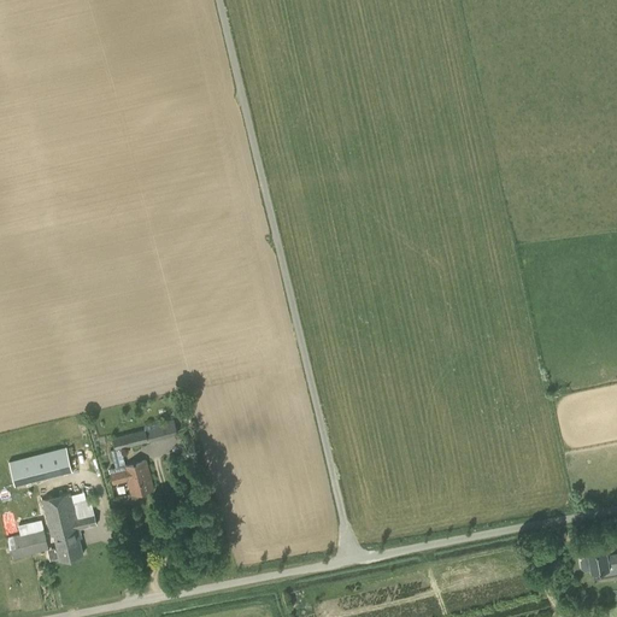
[(112,438),(116,450),(177,434),(174,418),(145,425),(145,429),(112,438)]
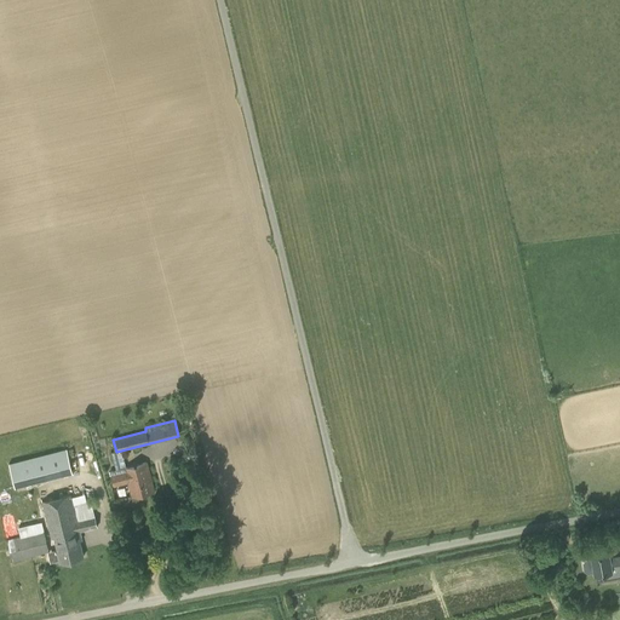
[(15,488),(73,472),(67,449),(9,464),(15,488)]
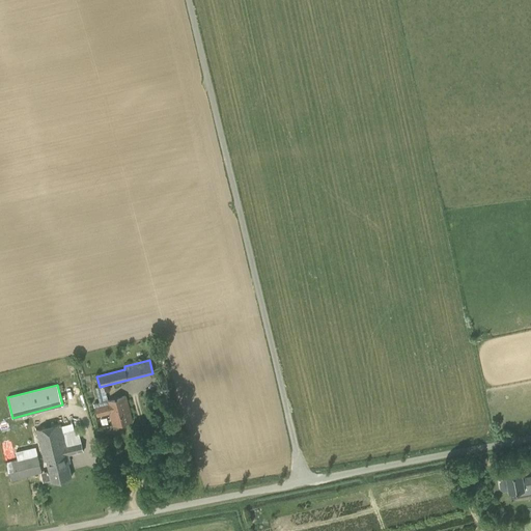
[(96,406),(94,406),(98,416),(110,413),(113,425),(131,420),(124,396),(104,401),(103,399),(94,401),(96,406)]
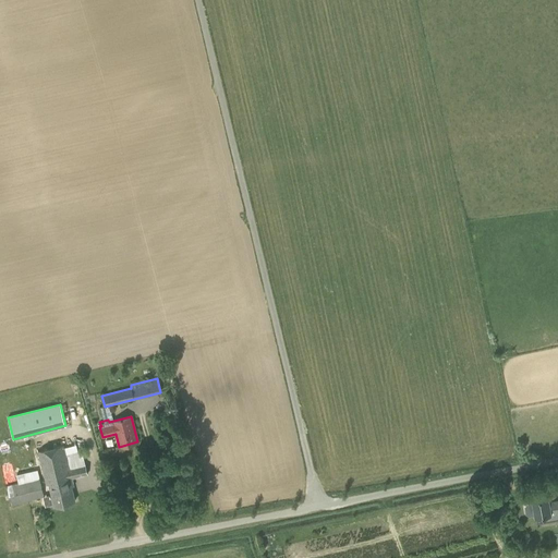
[(37,451),(48,495),(51,494),(53,506),(75,500),(72,486),(73,486),(72,477),(87,474),(83,458),(68,462),(63,445),(37,451)]
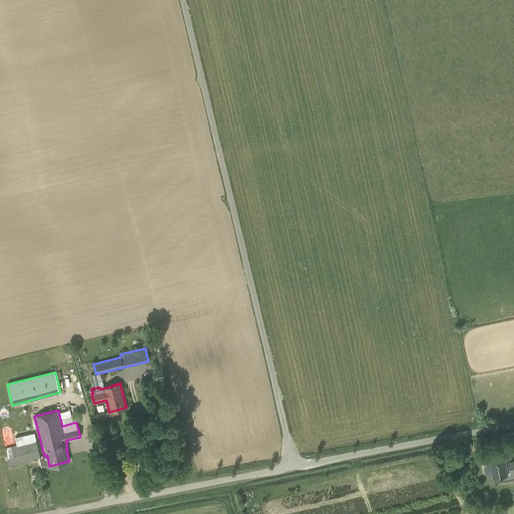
[(10,465),(40,457),(36,440),(6,448),(10,465)]
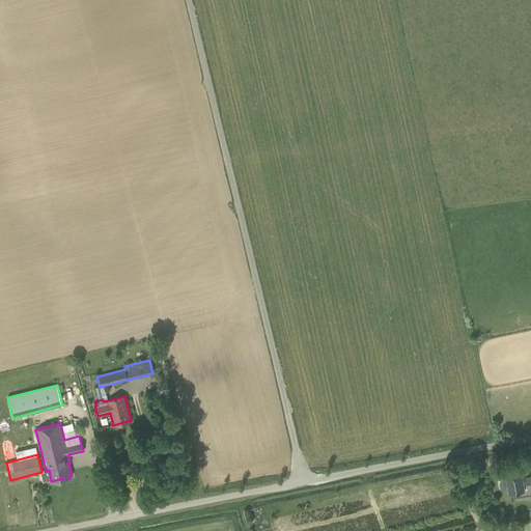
[(506,476),(506,478),(501,478),(499,481),(500,488),(503,491),(508,490),(509,493),(524,490),(523,485),(530,483),(530,481),(530,477),(522,478),(521,474),(506,476)]
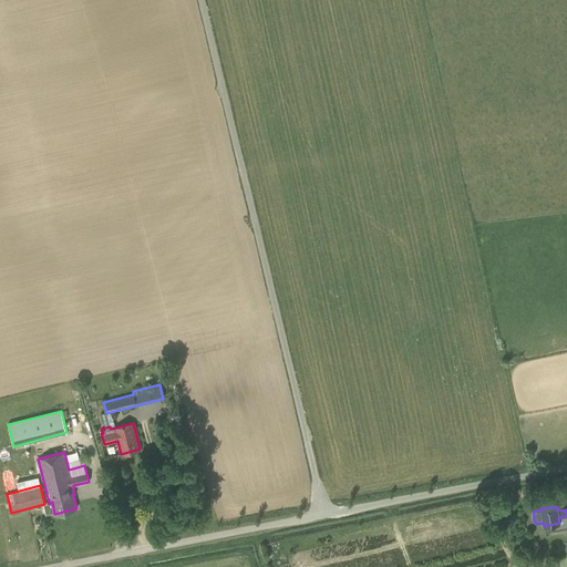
All buildings are outlined.
